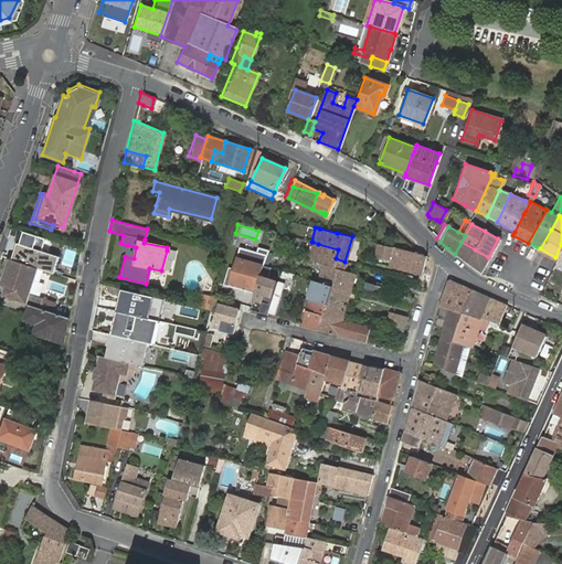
[(42,237),(22,231),(18,243),(13,259),(33,266),(52,273),(57,255),(39,249),(42,237)]
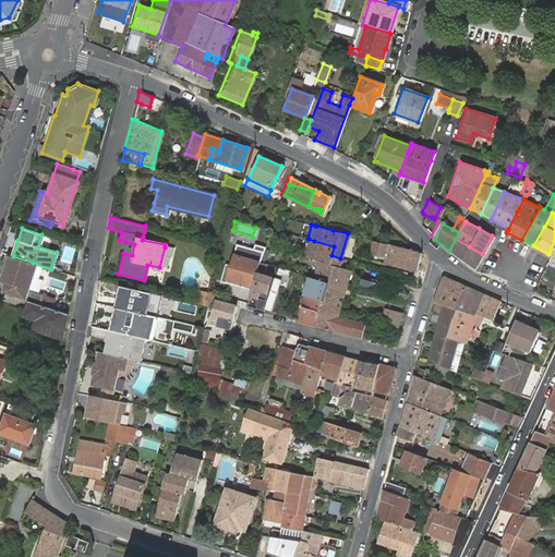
[(419,254),(415,251),(381,242),(372,241),(369,240),(360,238),(359,242),(371,246),(369,253),(383,256),(382,264),(414,271),(419,254)]
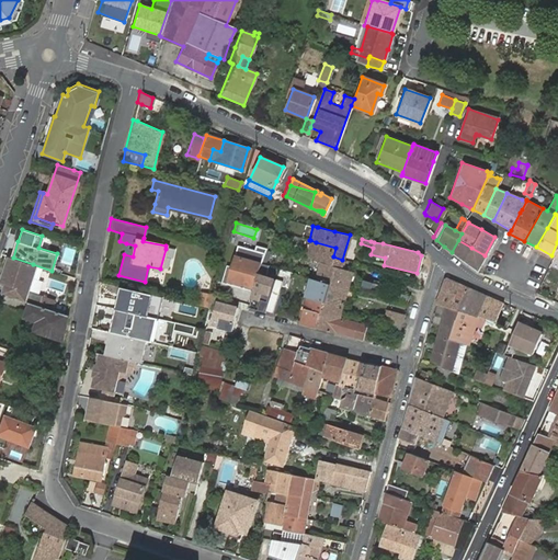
[(311,256),(316,242),(310,240),(306,255),(311,256)]
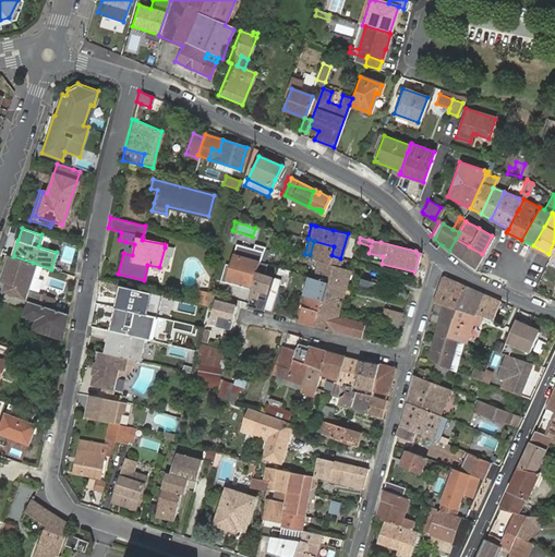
[(473,269),(482,254),(469,246),(456,239),(449,251),(473,269)]
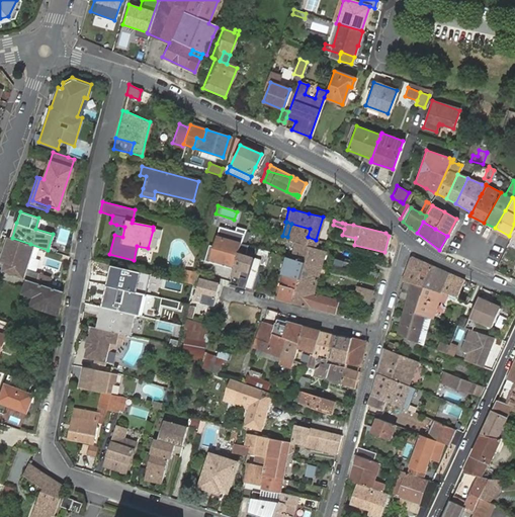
[(313,248),(316,240),(308,237),(310,229),(291,224),(287,237),(296,239),(291,258),(304,261),(320,266),(324,251),(313,248)]
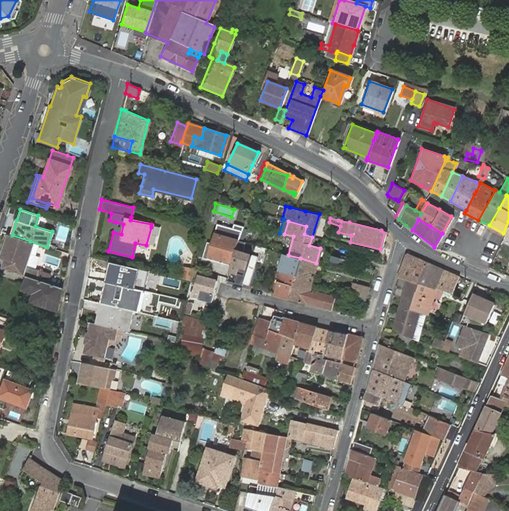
[(115,222),(113,232),(121,234),(123,224),(115,222)]
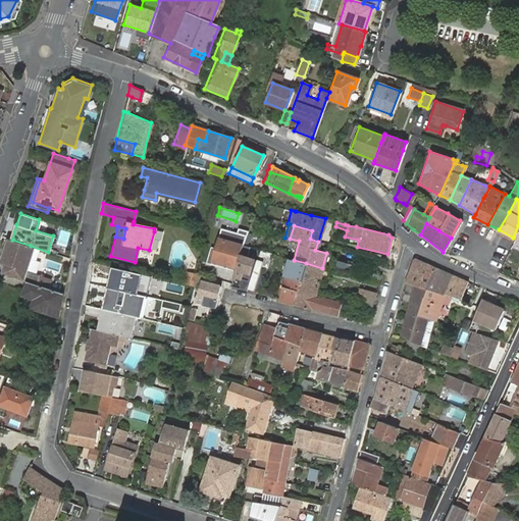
[(236,268),(240,253),(245,235),(220,227),(210,261),(236,268)]
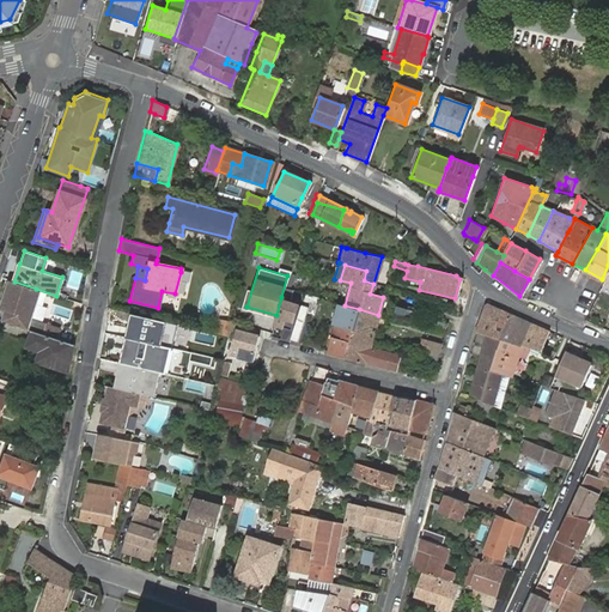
[(41,306),(46,292),(36,289),(14,282),(11,280),(7,279),(0,302),(0,309),(4,310),(0,321),(31,331),(41,334),(46,321),(41,320),(46,307),(41,306)]
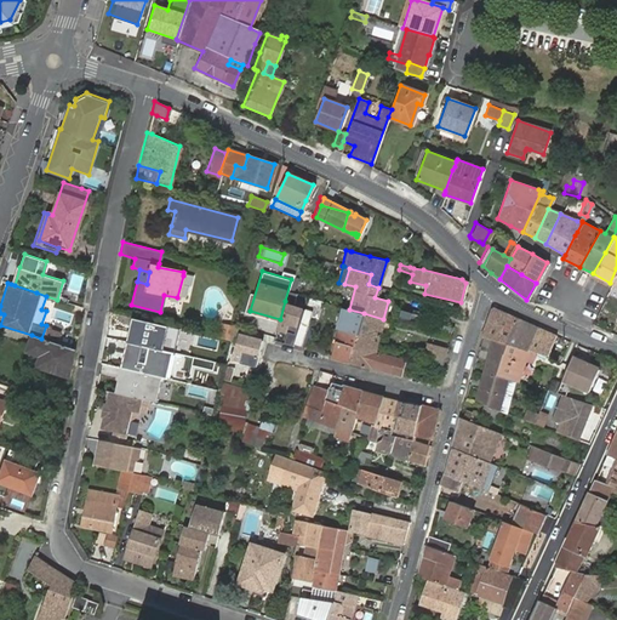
[(394,283),(393,291),(409,295),(411,288),(394,283)]
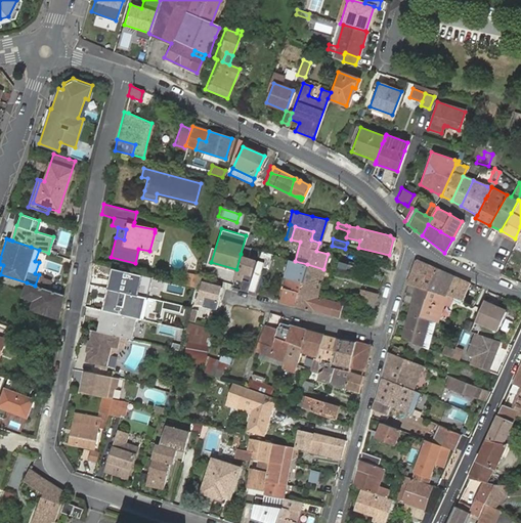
[(258,259),(241,254),(236,269),(233,277),(251,282),(258,259)]
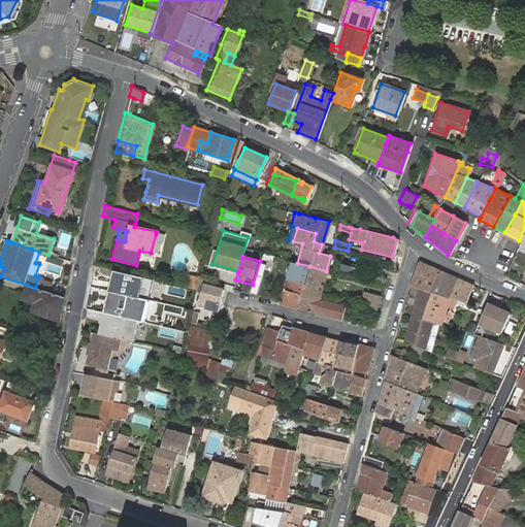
[(304,285),(309,266),(297,263),(293,262),(290,271),(287,280),(287,281),(302,285),(304,285)]
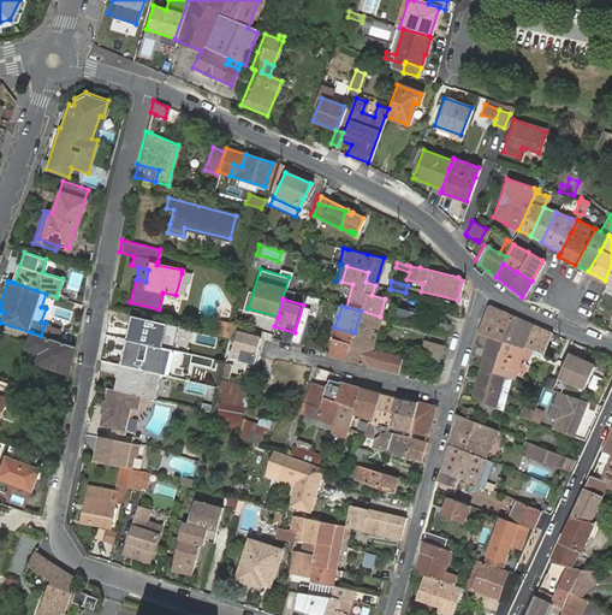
[(486,306),(477,333),(488,336),(500,339),(509,314),(488,306),(486,306)]
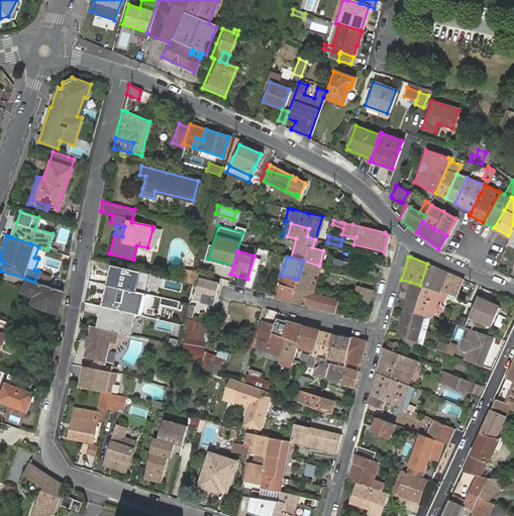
[(313,283),(319,266),(303,261),(298,279),(313,283)]
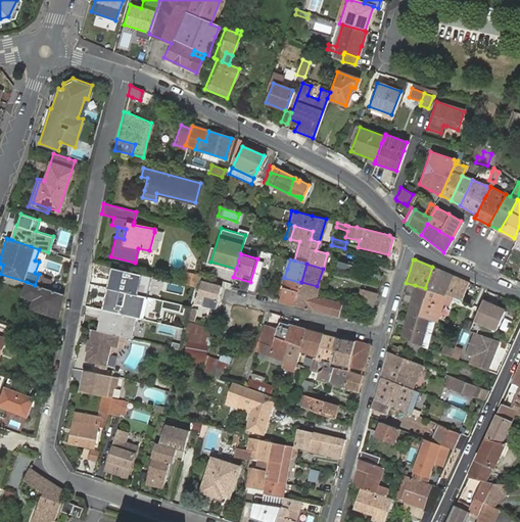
[(141,274),(110,267),(105,287),(106,287),(136,294),(141,274)]
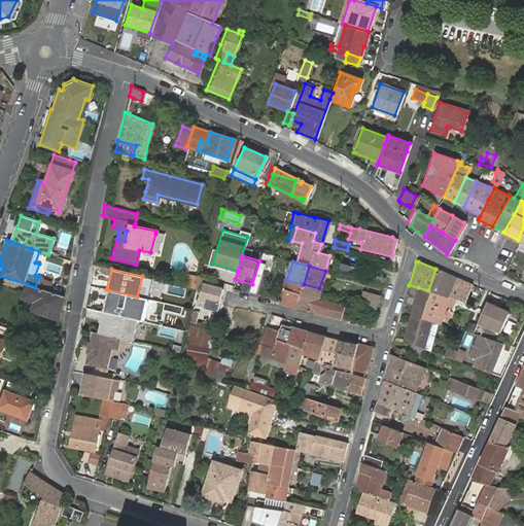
[(453,276),(435,269),(428,290),(431,291),(447,296),(447,294),(448,294),(454,277),(453,276)]
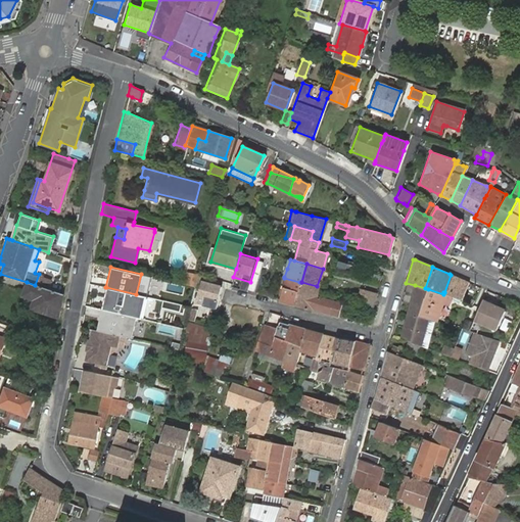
[(184,272),(182,284),(193,285),(195,274),(184,272)]
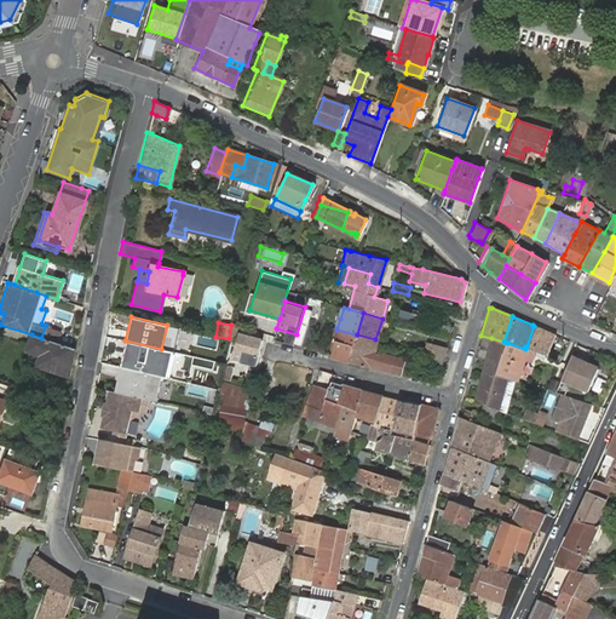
[(448,336),(450,327),(435,322),(432,332),(448,336)]
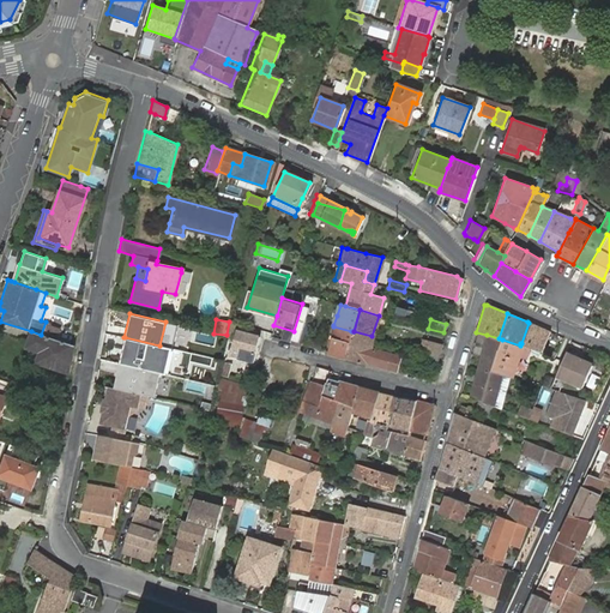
[(54,338),(59,325),(46,322),(41,335),(54,338)]
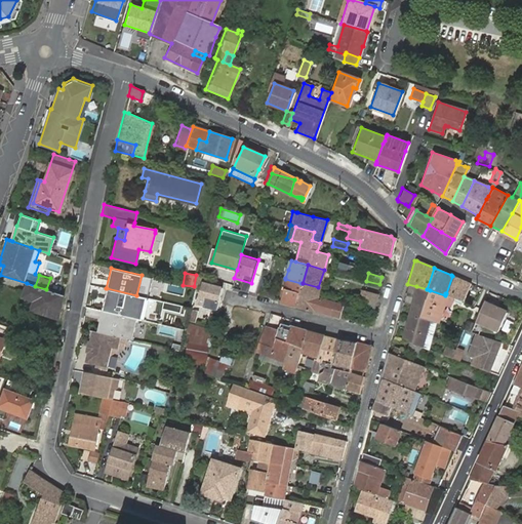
[(469,283),(452,276),(446,293),(463,299),(464,296),(469,283)]
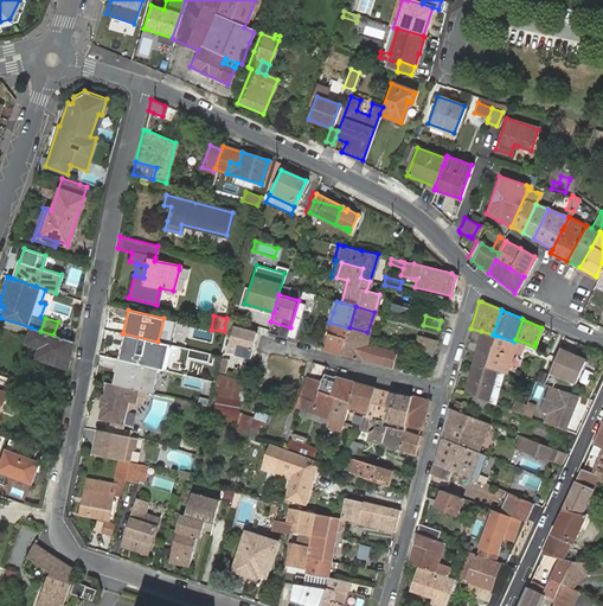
[(347,327),(329,323),(322,346),(322,349),(339,353),(347,327)]
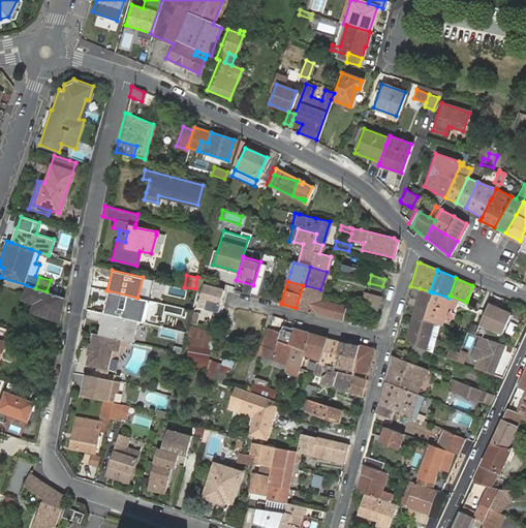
[(216,311),(222,288),(202,284),(198,299),(206,300),(205,308),(216,311)]
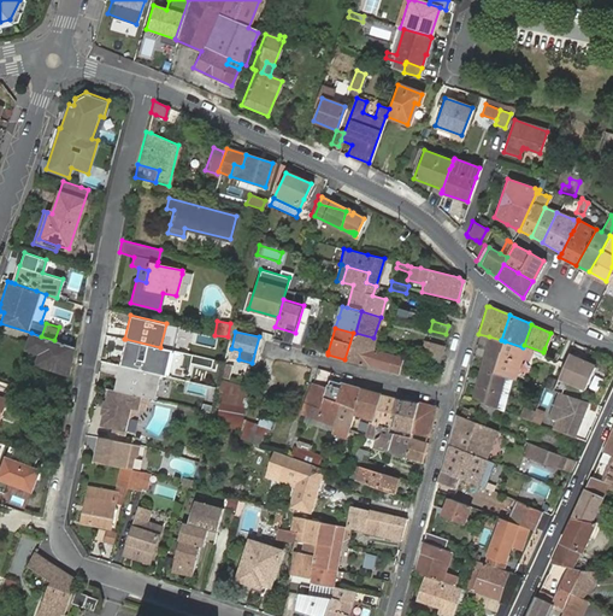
[(68,374),(72,346),(54,340),(41,336),(31,333),(27,348),(40,352),(36,363),(68,374)]
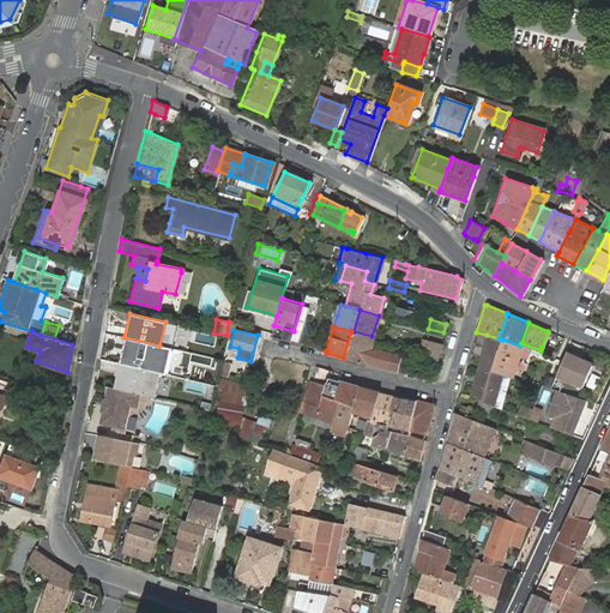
[(368,348),(372,336),(354,331),(351,331),(343,358),(363,364),(364,361),(394,370),(398,356),(368,348)]
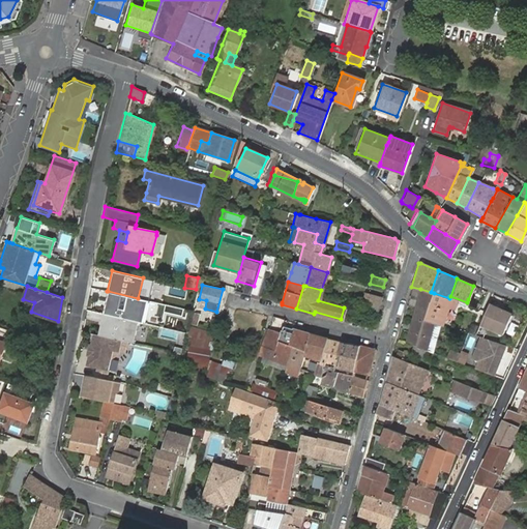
[(406,343),(412,345),(425,349),(433,322),(423,319),(430,301),(431,302),(434,293),(431,292),(420,289),(415,307),(406,343)]
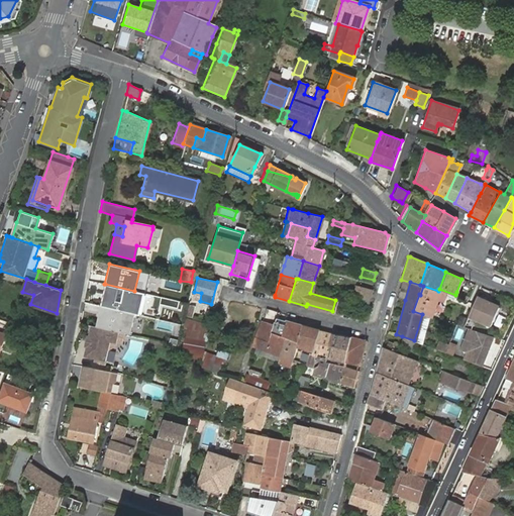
[(134,291),(105,284),(96,326),(123,332),(130,334),(134,314),(139,315),(144,293),(134,291)]
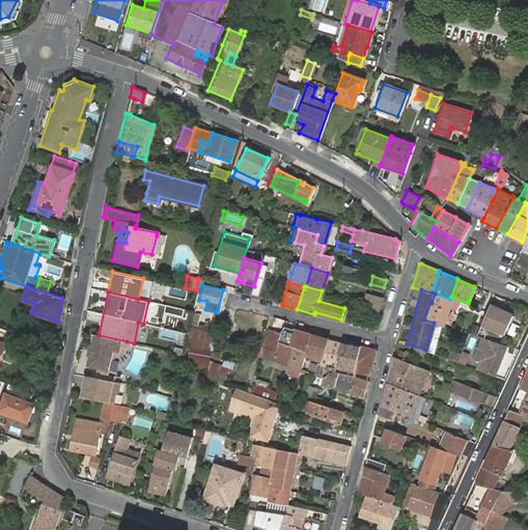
[(379,306),(381,298),(364,294),(362,302),(367,304),(379,306)]
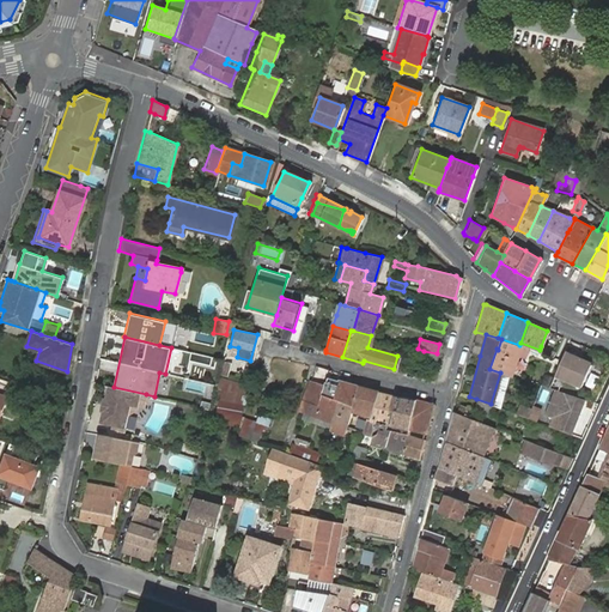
[(489,369),(500,373),(507,375),(510,376),(519,345),(501,339),(498,350),(497,349),(489,369)]
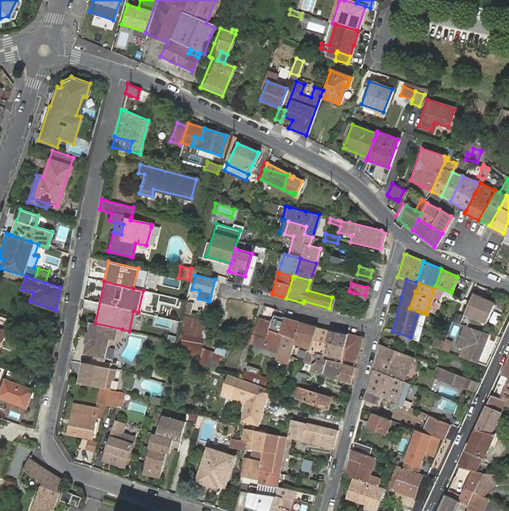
[(435,286),(434,286),(434,288),(431,296),(438,298),(441,289),(435,286)]
